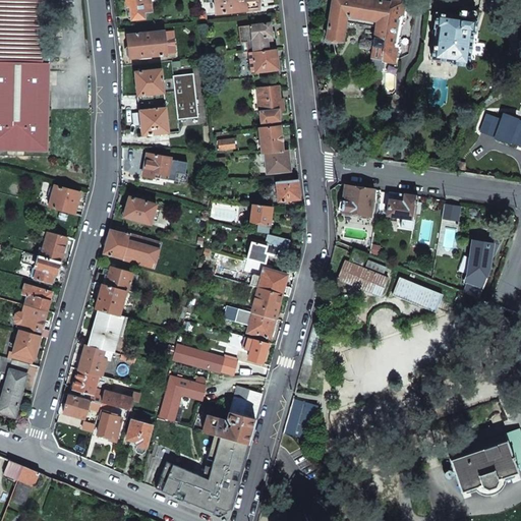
[(0,0),(0,149),(47,151),(49,77),(50,70),(33,70),(33,62),(43,62),(44,0),(0,0)]
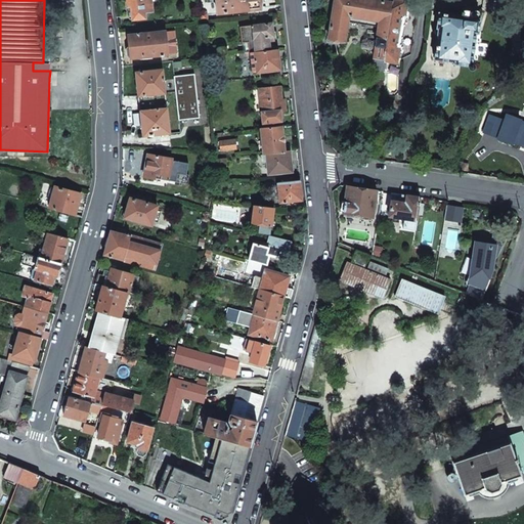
[(132,10),(133,19),(145,17),(145,12),(153,11),(150,0),(127,0),(128,2),(131,1),(132,10)]
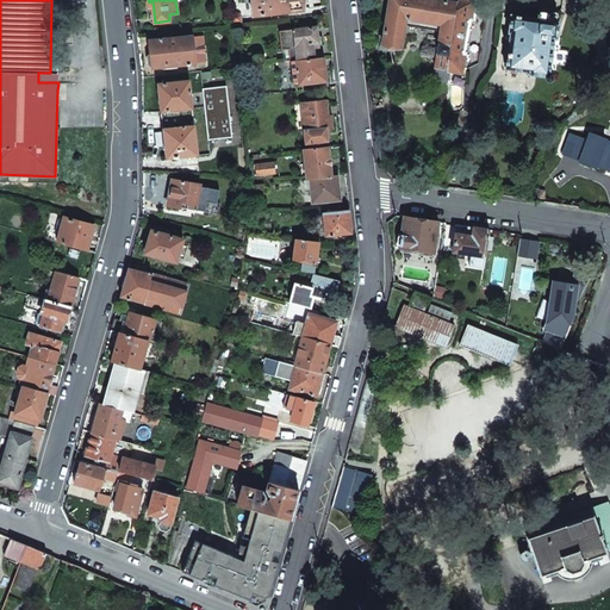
[(251,0),(253,16),(304,10),(303,0),(251,0)]
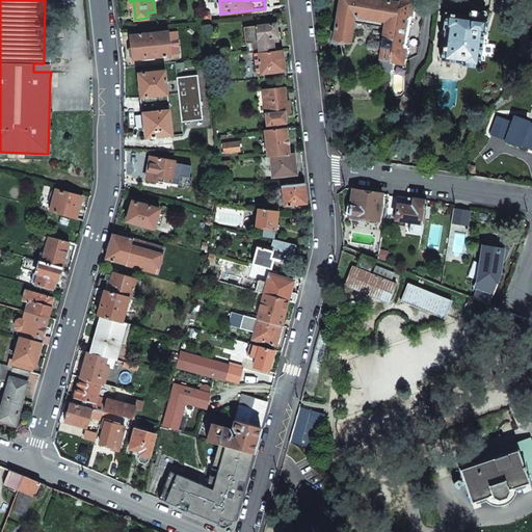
[(340,0),(335,40),(350,42),(353,22),(354,16),(353,16),(355,0),(340,0)]
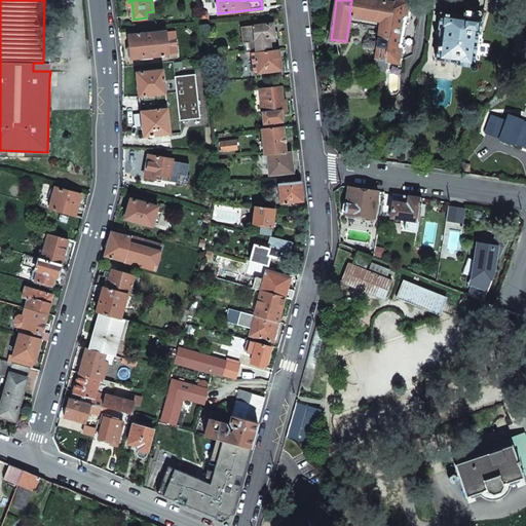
[(349,22),(381,28),(371,86),(380,87),(379,95),(386,95),(386,61),(393,3),(379,1),(379,0),(351,0),(349,15),(350,15),(349,22)]
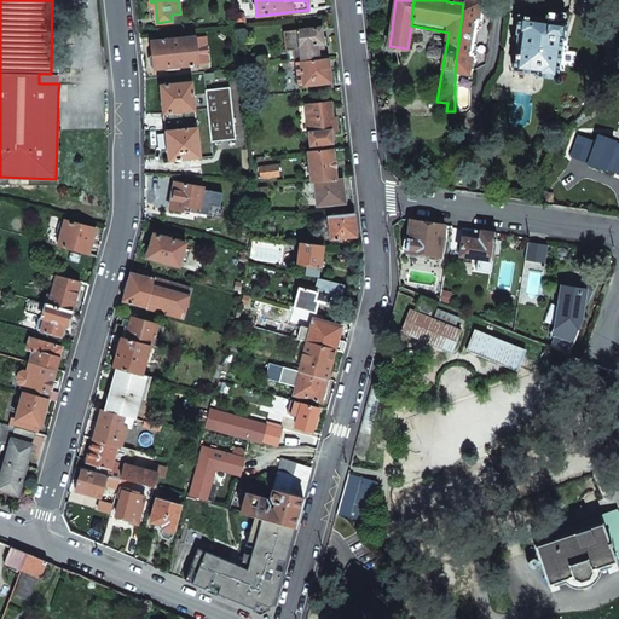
[(464,0),(463,4),(455,71),(462,73),(468,74),(480,3),(468,0),(464,0)]
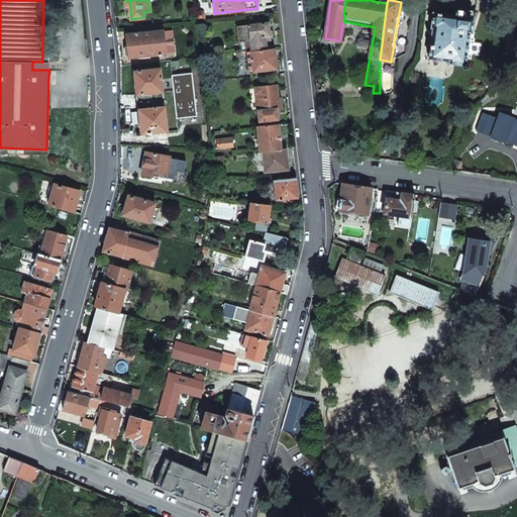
[(447,63),(466,65),(470,32),(472,32),(474,17),(460,16),(461,10),(457,10),(457,12),(455,11),(454,14),(456,14),(456,15),(433,12),(431,28),(432,28),(428,59),(448,61),(447,63)]
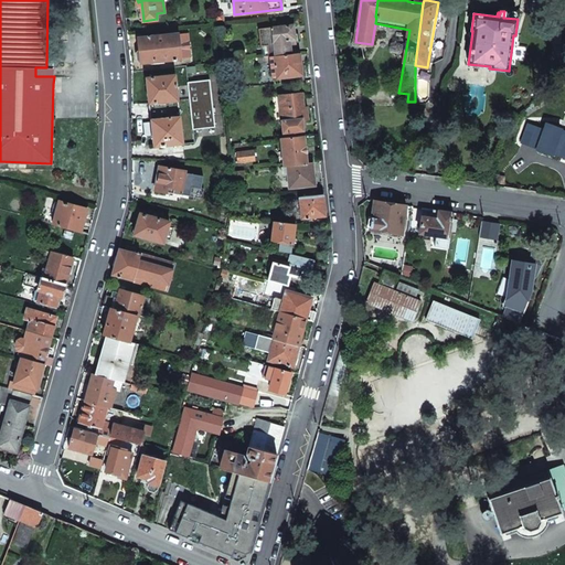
[(270,44),(272,56),(290,54),(289,44),(295,43),(292,25),(260,29),(262,45),(270,44)]
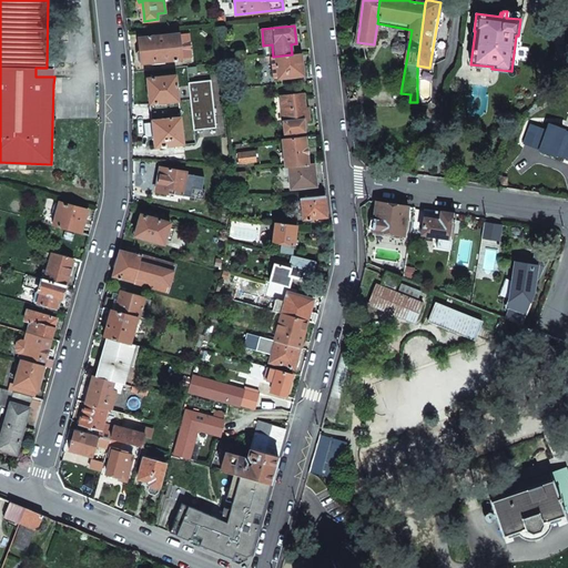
[(141,51),(142,63),(182,59),(179,33),(140,38),(141,51)]
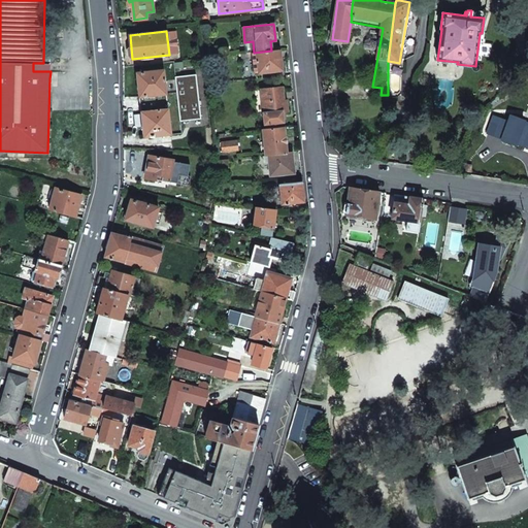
[(253,57),(254,73),(283,70),(279,50),(271,51),(254,53),(241,55),(241,61),(248,60),(248,58),(253,57)]
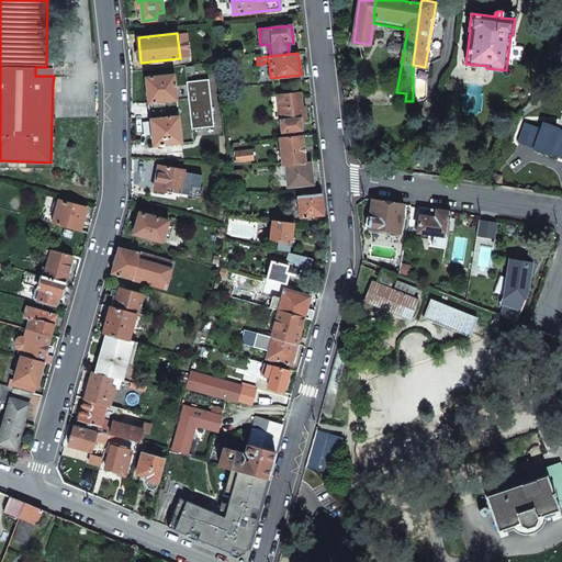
[(149,111),(154,146),(182,143),(175,75),(146,77),(149,111)]
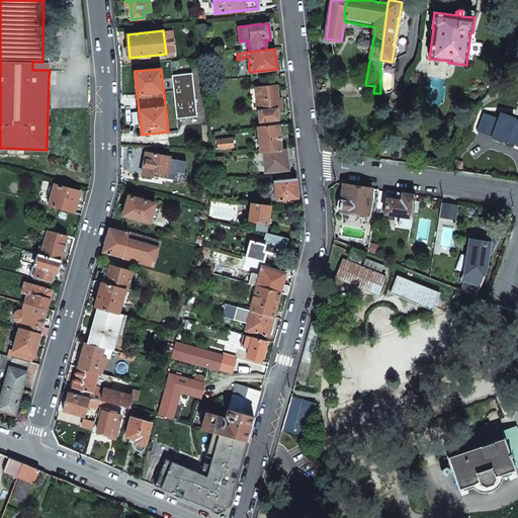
[(261,121),(261,126),(278,124),(277,120),(278,119),(277,109),(282,108),(280,98),(278,98),(276,86),(250,89),(252,102),(258,101),(260,121),(261,121)]
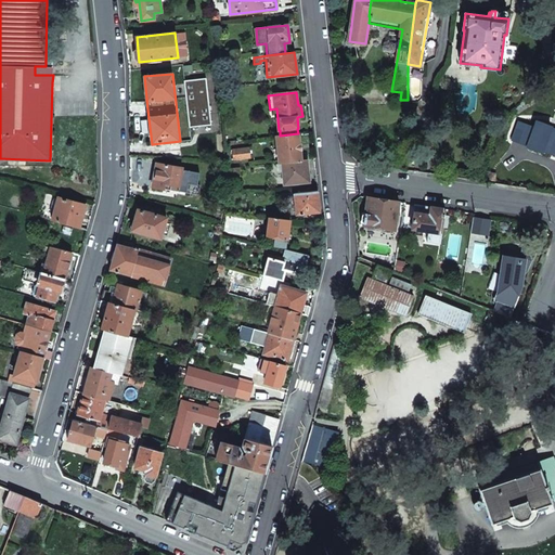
[(554,128),(551,127),(537,121),(528,147),(542,152),(542,151),(554,154),(554,128)]
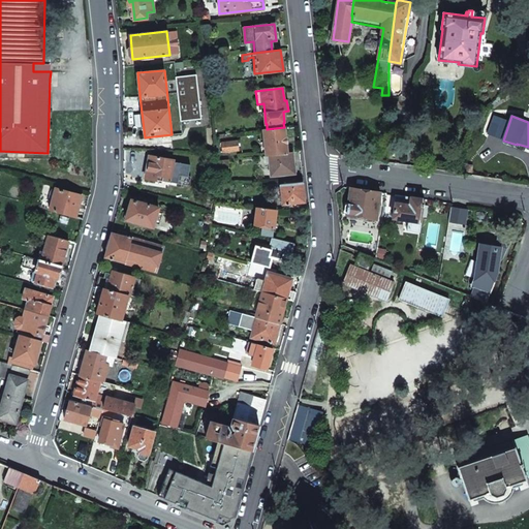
[(263,130),(267,155),(269,155),(288,153),(284,127),(267,129),(263,130)]
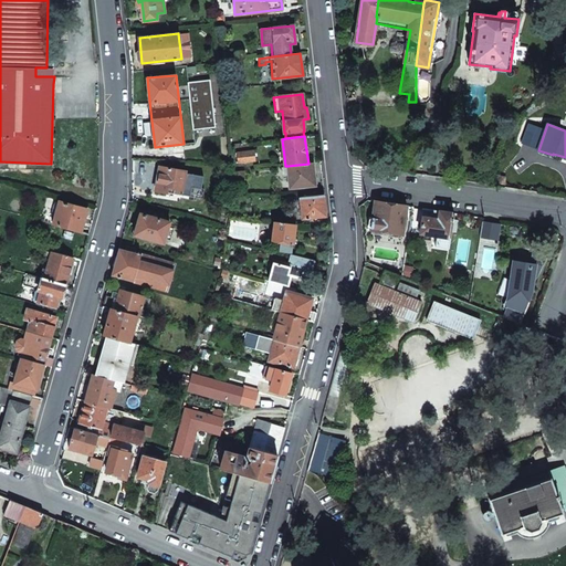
[(237,153),(238,163),(255,160),(254,150),(237,153)]
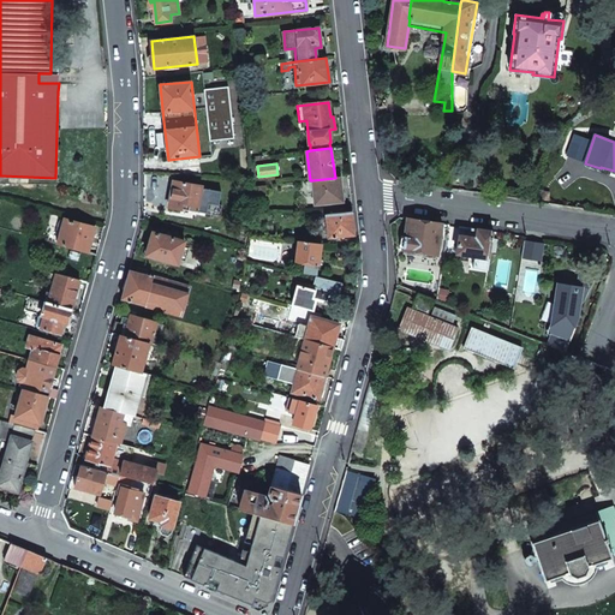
[(312,180),(315,204),(344,201),(340,177),(335,178),(312,180)]
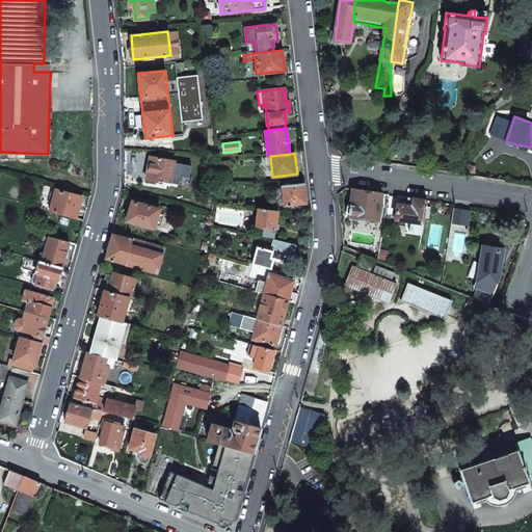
[(149,167),(147,179),(163,182),(164,178),(171,179),(175,161),(150,157),(149,167)]
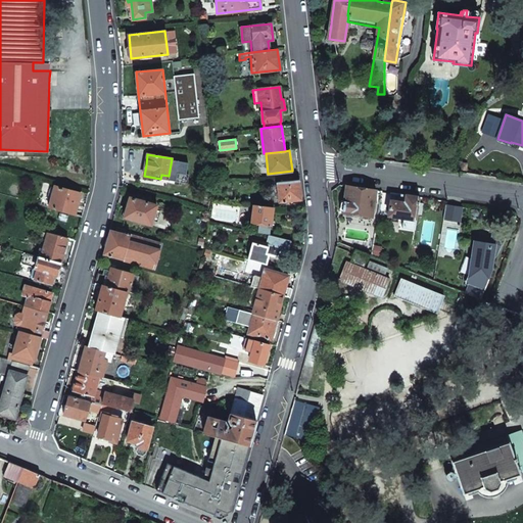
[(1,169),(0,174),(0,176),(8,179),(9,172),(1,169)]
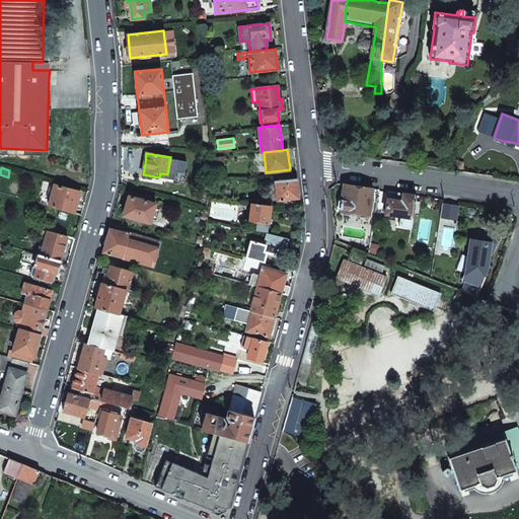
[(275,180),(277,201),(300,199),(298,178),(297,178),(275,180)]
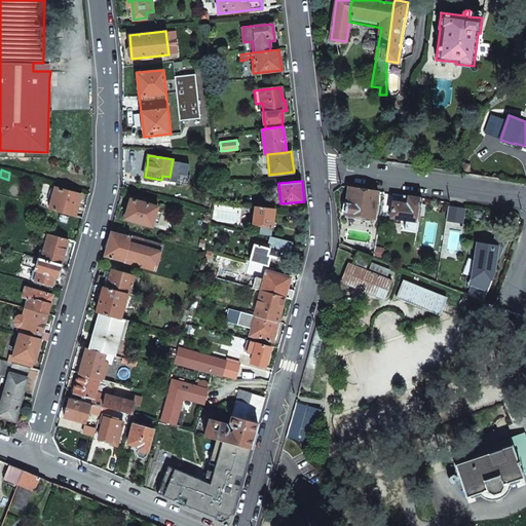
[(55,186),(49,209),(76,216),(78,204),(81,194),(55,186)]
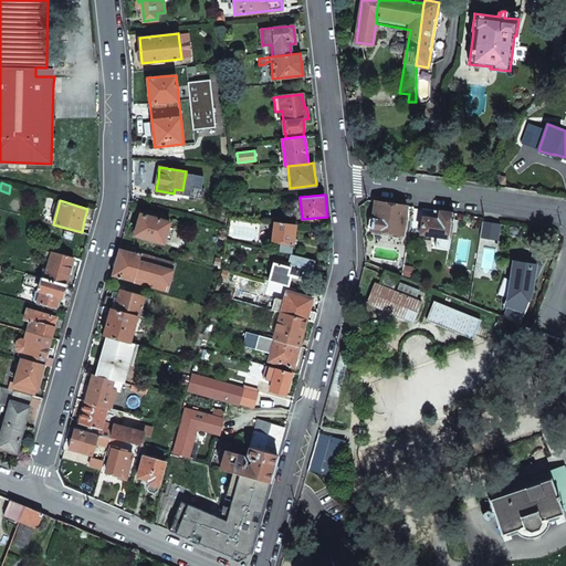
[(370,230),(402,234),(407,206),(375,201),(374,209),(373,218),(369,218),(368,227),(370,228),(370,230)]
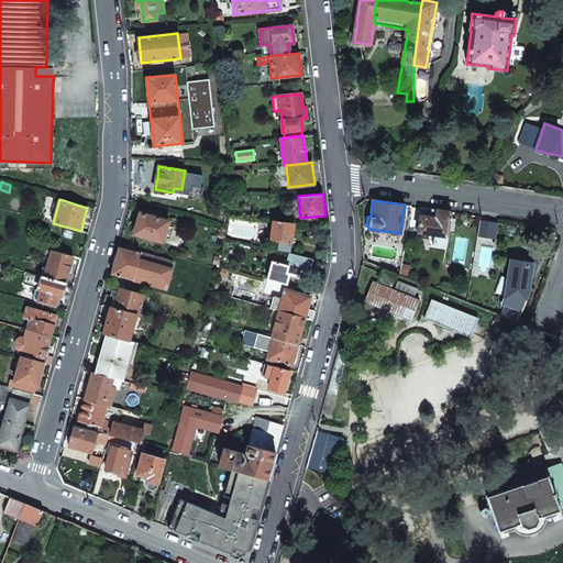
[(418,232),(449,236),(450,224),(452,212),(432,209),(431,217),(420,214),(418,232)]
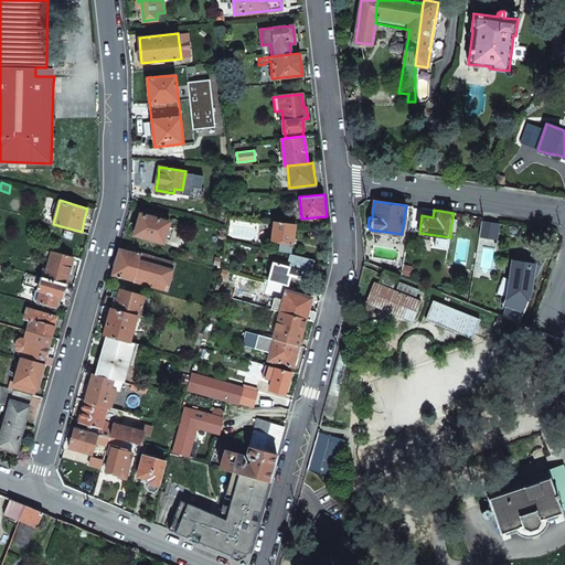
[(138,224),(135,234),(163,243),(166,238),(170,240),(173,227),(169,226),(170,222),(141,213),(138,224)]
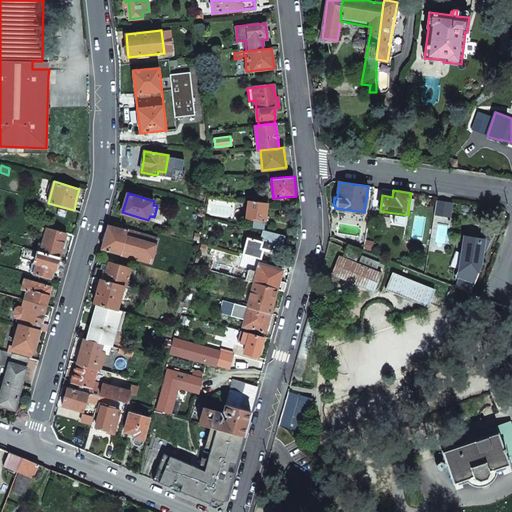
[(254,218),(253,227),(263,228),(264,220),(265,220),(268,203),(249,200),(246,217),(254,218)]
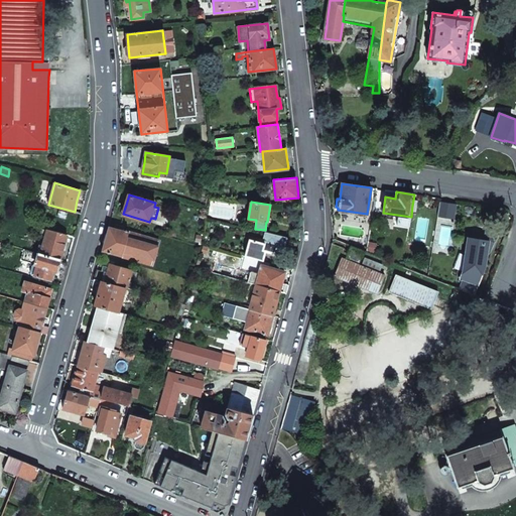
[(438,215),(453,217),(455,205),(440,202),(438,215)]
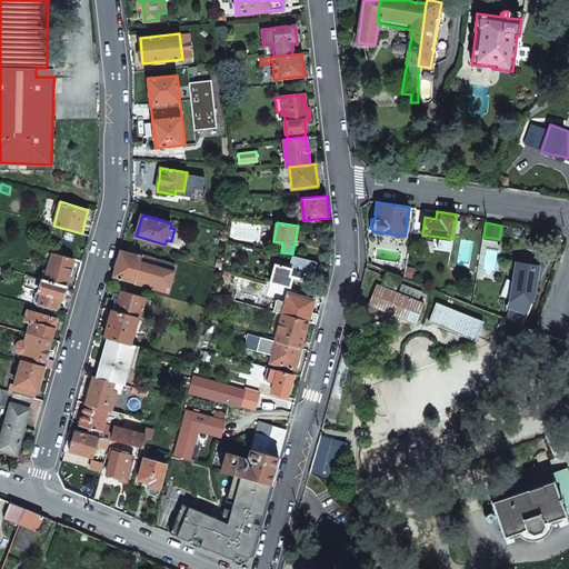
[(311,228),(310,238),(330,240),(330,230),(311,228)]
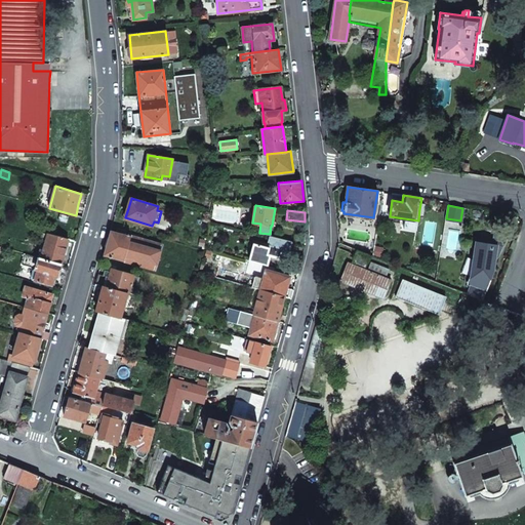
[(107,243),(104,255),(155,270),(162,245),(143,239),(144,237),(132,234),(131,236),(124,234),(125,230),(118,228),(117,232),(111,231),(107,243)]
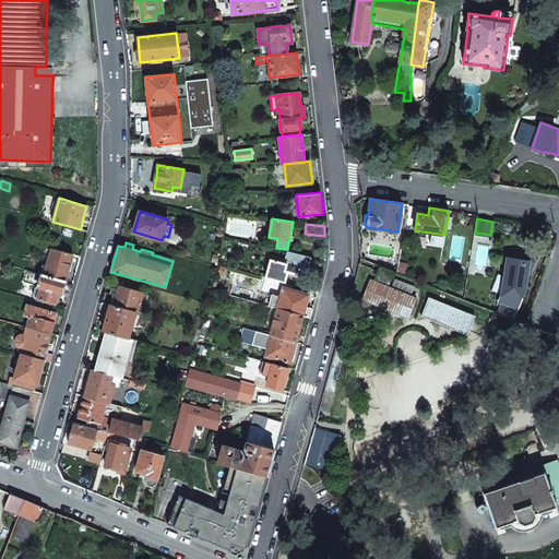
[(522,260),(508,258),(507,265),(510,269),(508,277),(501,295),(499,301),(502,302),(499,310),(514,316),(525,288),(527,277),(532,272),(535,262),(533,252),(534,249),(531,249),(526,248),(526,253),(522,260)]
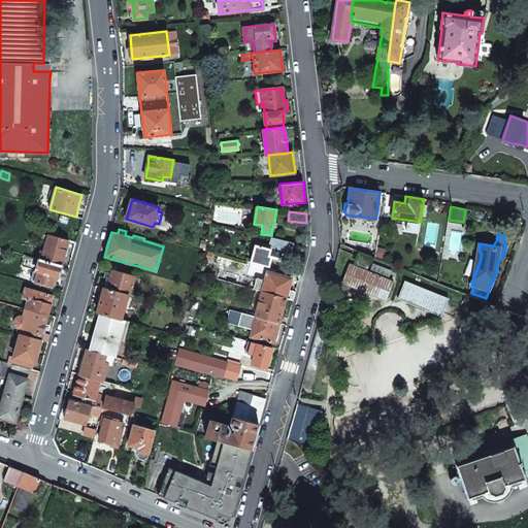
[(48,235),(41,259),(62,264),(65,253),(69,240),(48,235)]
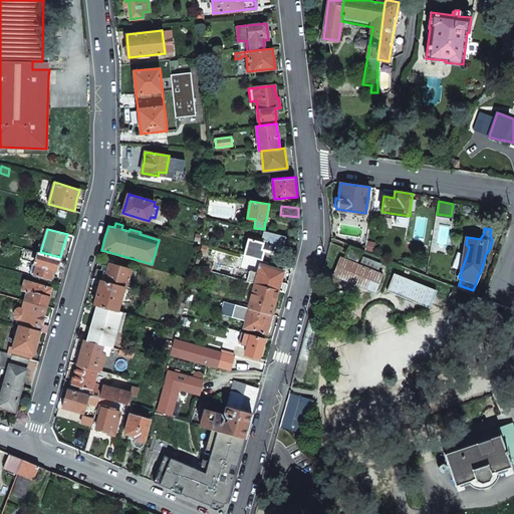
[(249,238),(244,255),(262,260),(264,251),(281,255),(286,236),(264,230),(261,241),(249,238)]
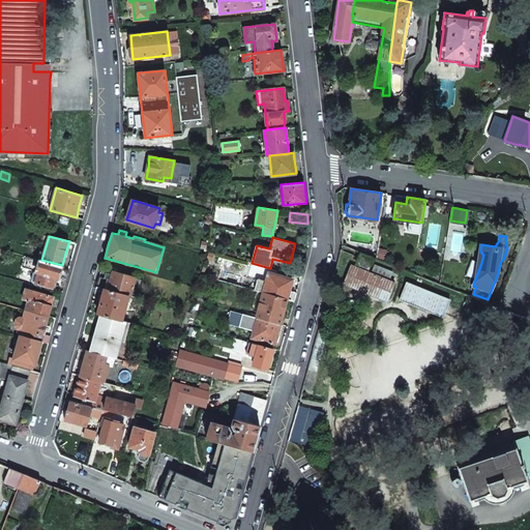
[(356,264),(369,269),(373,258),(361,253),(356,264)]
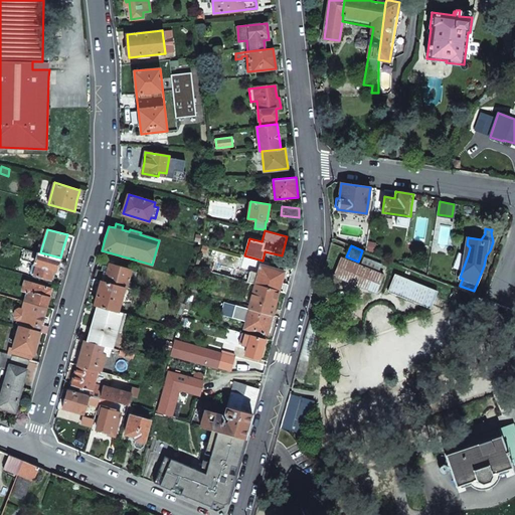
[(37,264),(35,274),(51,279),(54,268),(57,269),(58,263),(60,258),(40,252),(34,250),(31,262),(37,264)]
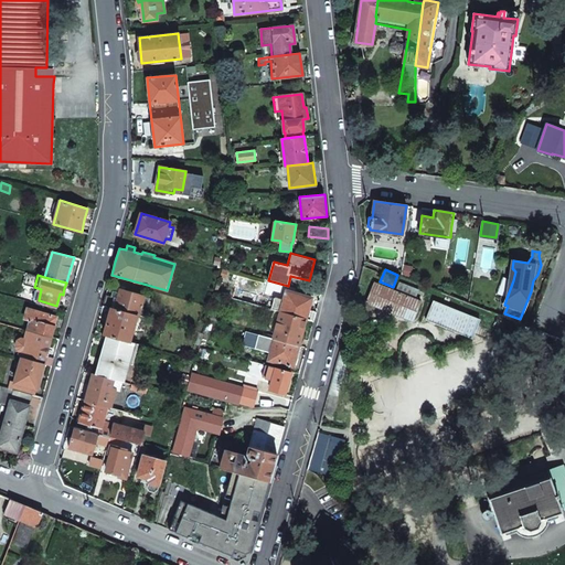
[(374,284),(366,301),(414,321),(422,302),(415,300),(395,292),(374,284)]
